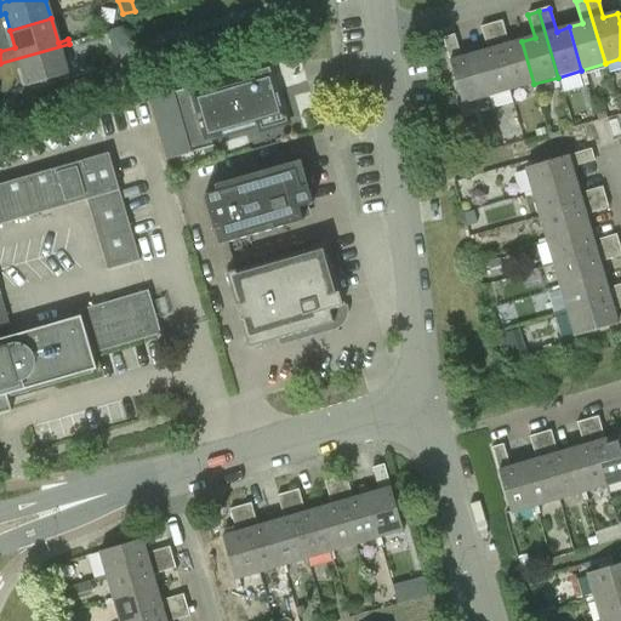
[(534,84),(522,41),(508,45),(502,22),(491,26),(511,91),(534,84)]
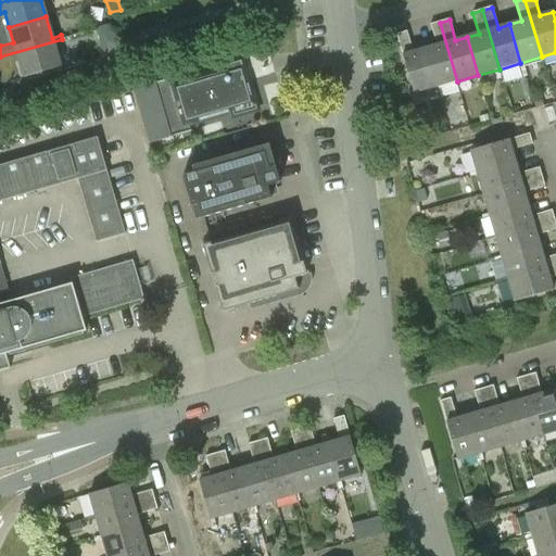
[(457,81),(440,23),(430,25),(437,46),(425,49),(436,88),(457,81)]
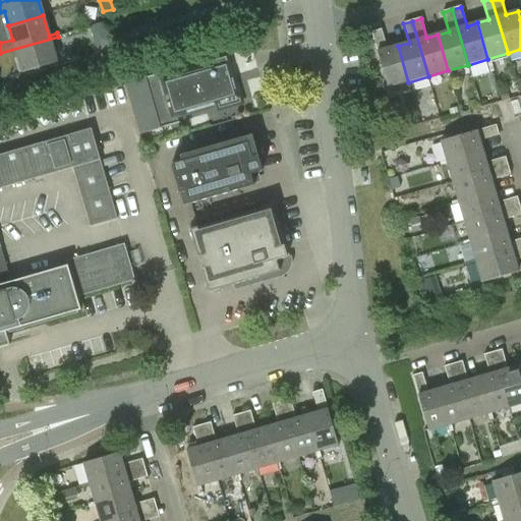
[(106,34),(103,23),(91,26),(93,37),(106,34)]
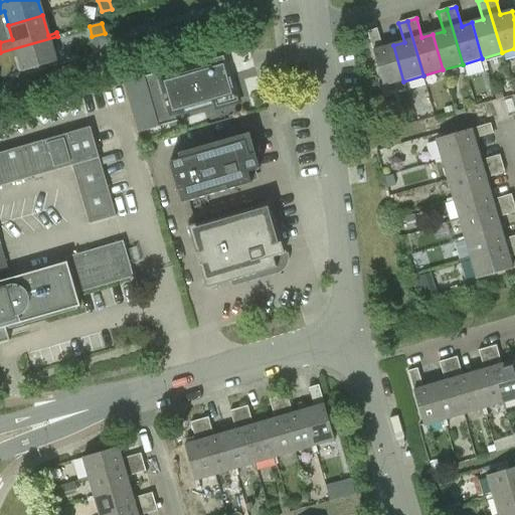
[(367,32),(372,51),(383,87),(403,81),(393,45),(382,48),(377,29),(367,32)]
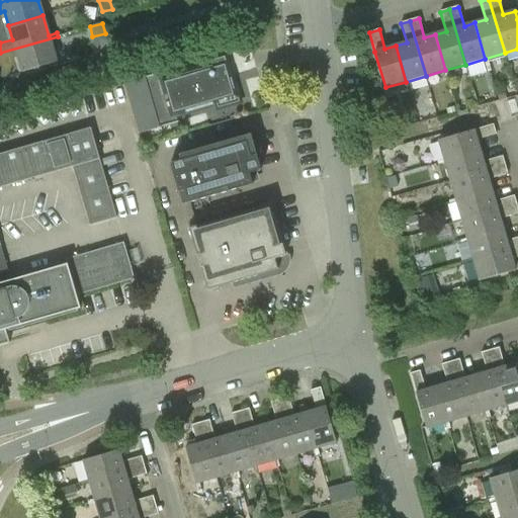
[(57,63),(51,41),(58,39),(58,36),(0,53),(0,63),(17,58),(22,73),(57,63)]
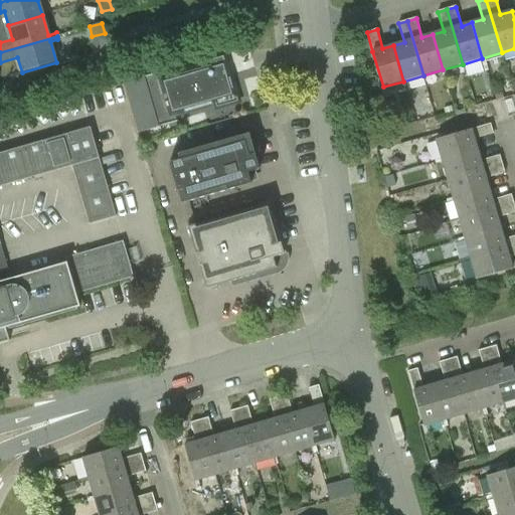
[(233,99),(227,76),(231,75),(225,54),(208,58),(210,65),(170,77),(168,70),(125,82),(139,133),(176,123),(175,116),(233,99)]
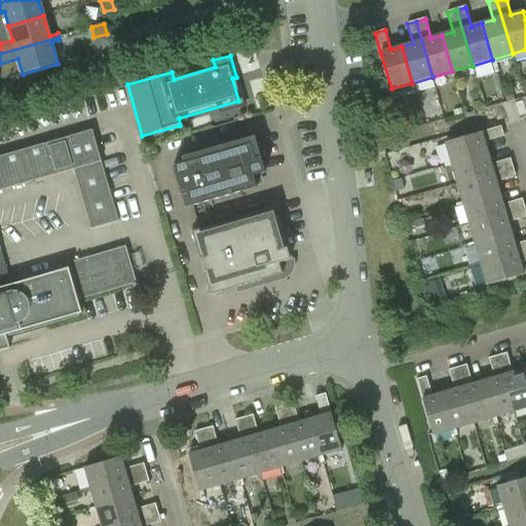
[(501,126),(481,132),(445,143),(451,163),(487,153),(484,142),(503,137),(501,126)]
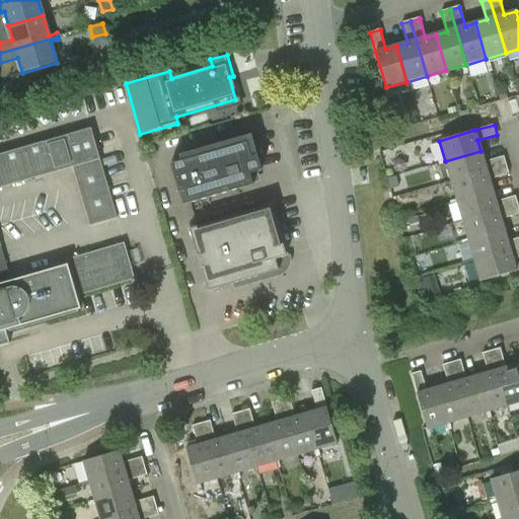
[(77,296),(135,279),(124,242),(66,258),(68,264),(0,283),(0,245),(1,245),(0,241),(0,189),(73,168),(89,226),(117,218),(91,129),(0,154),(0,329),(4,328),(5,330),(18,326),(81,308),(77,296)]
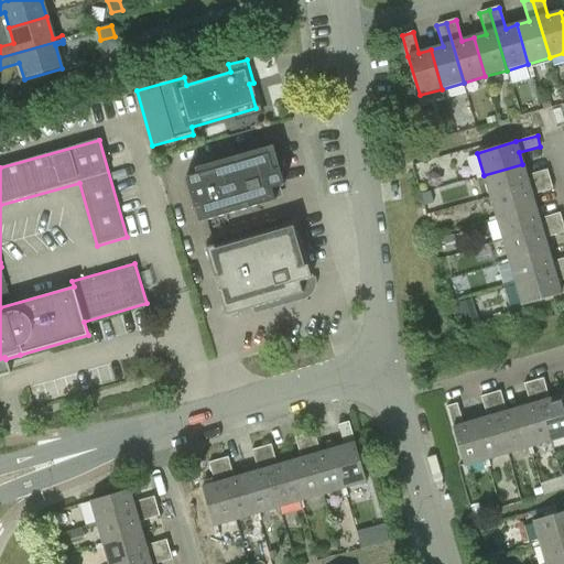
[(195,171),(196,175),(185,179),(198,225),(288,198),(272,148),(195,171)]
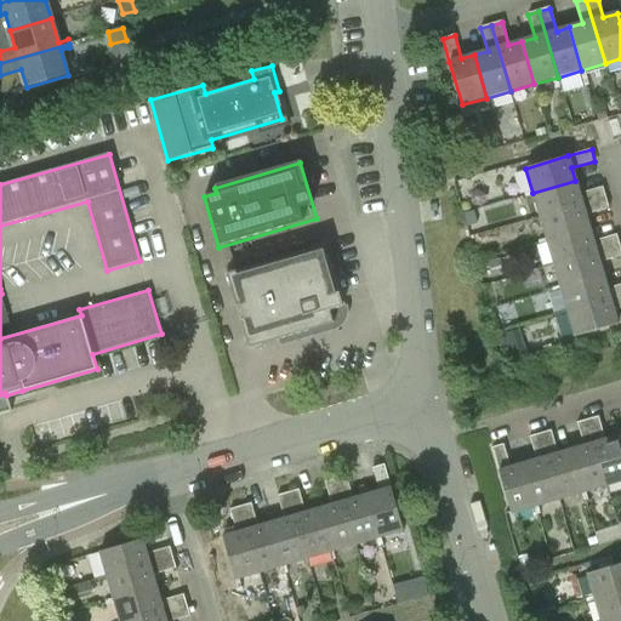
[(540,217),(607,198),(603,187),(580,194),(575,181),(533,193),(540,217)]
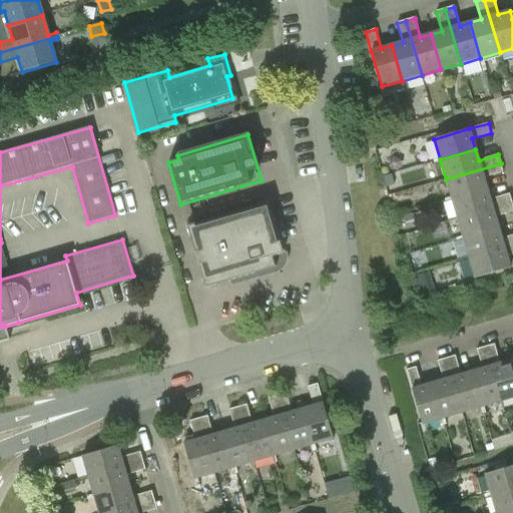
[(451,199),(487,188),(484,177),(503,172),(501,163),(446,179),(451,199)]
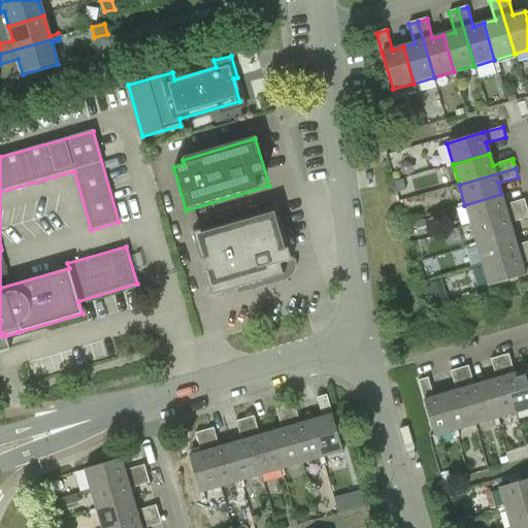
[(398,194),(414,190),(409,177),(395,182),(398,194)]
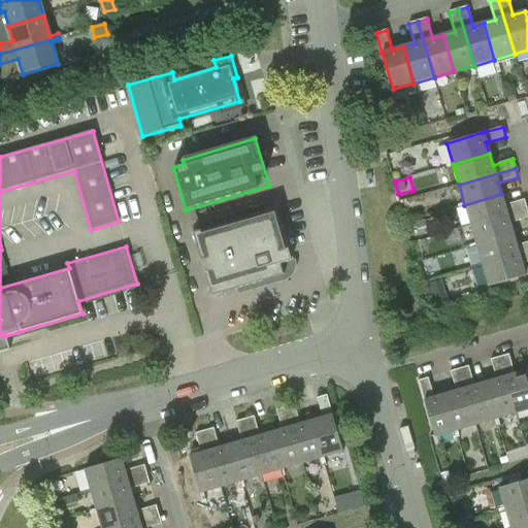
[(470,225),(527,208),(524,199),(504,205),(501,194),(464,205),(470,225)]
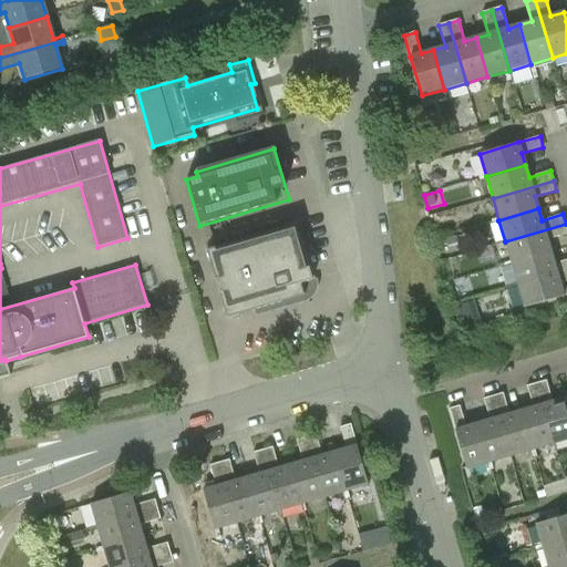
[(512,264),(552,253),(547,240),(566,234),(566,227),(566,224),(505,241),(512,264)]
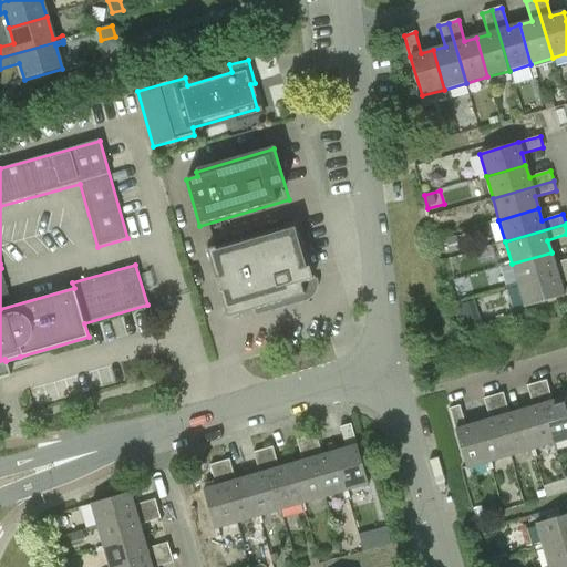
[(207,251),(227,319),(255,311),(305,297),(301,285),(313,281),(297,225),(207,251)]
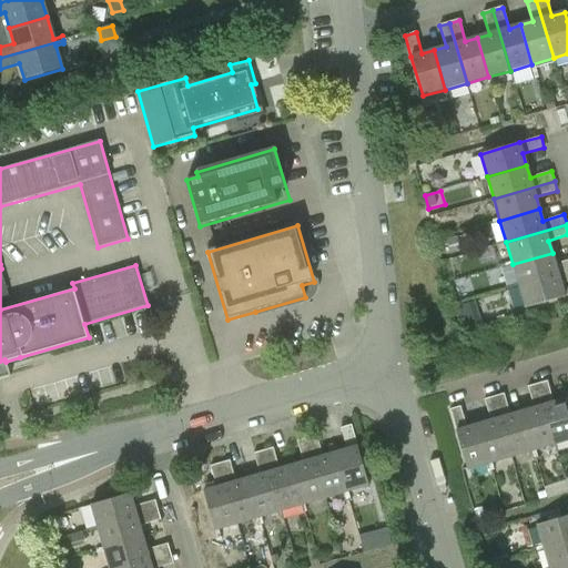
[(449,253),(460,250),(457,236),(445,240),(449,253)]
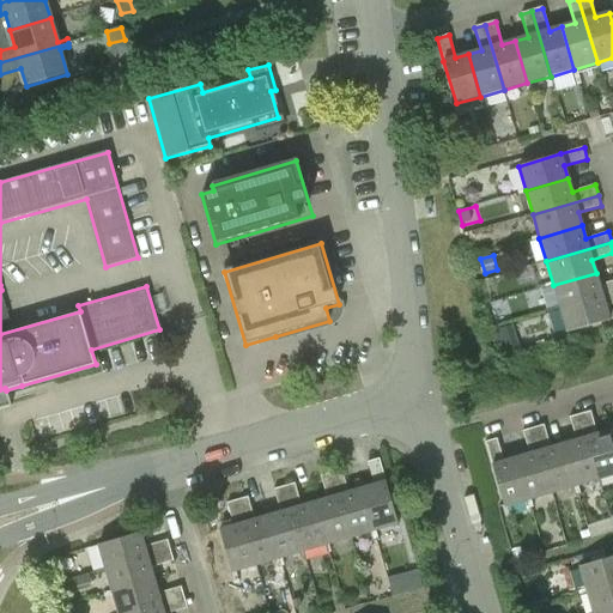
[(560,309),(612,292),(612,280),(600,285),(596,273),(553,285),(560,309)]
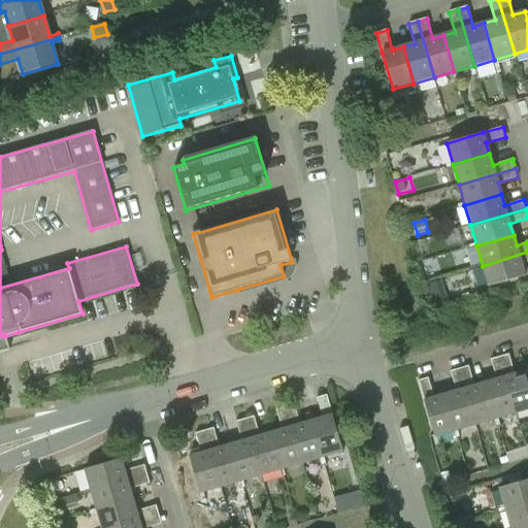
[(527,252),(483,266),(488,287),(525,275),(522,263),(527,261),(527,252)]
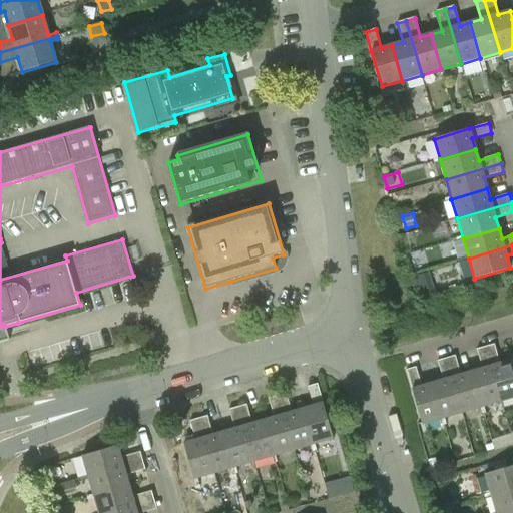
[(415,279),(418,289),(432,284),(429,275),(415,279)]
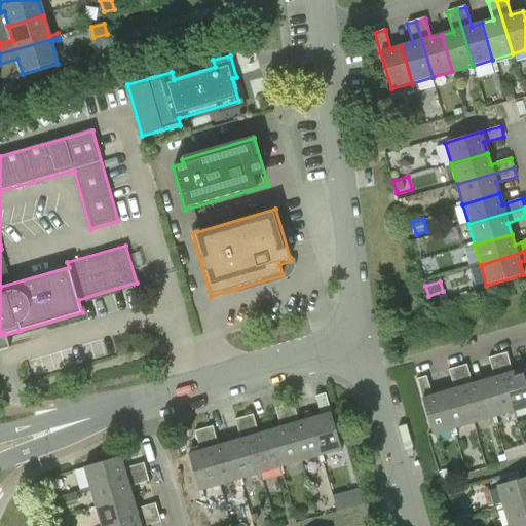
[(525,407),(525,376),(524,369),(513,372),(506,352),(498,355),(514,411),(525,407)]
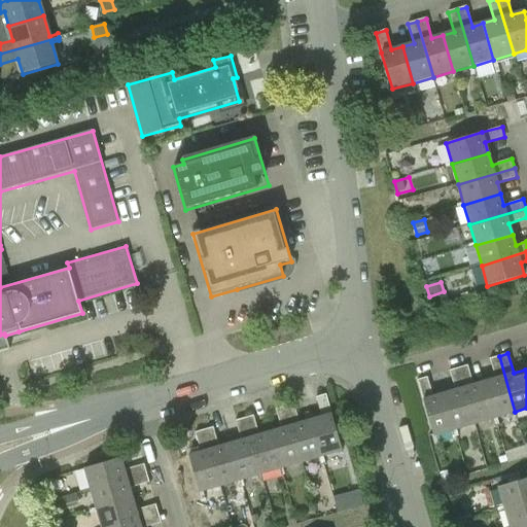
[(515,412),(499,356),(490,358),(495,378),(485,382),(495,418),(515,412)]
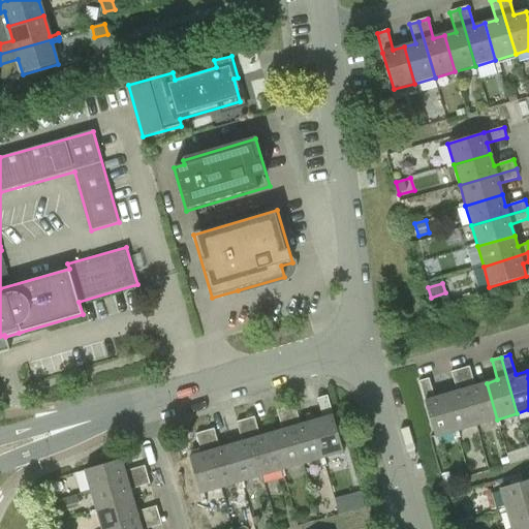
[(497,419),(487,383),(475,386),(469,367),(460,369),(476,425),(497,419)]
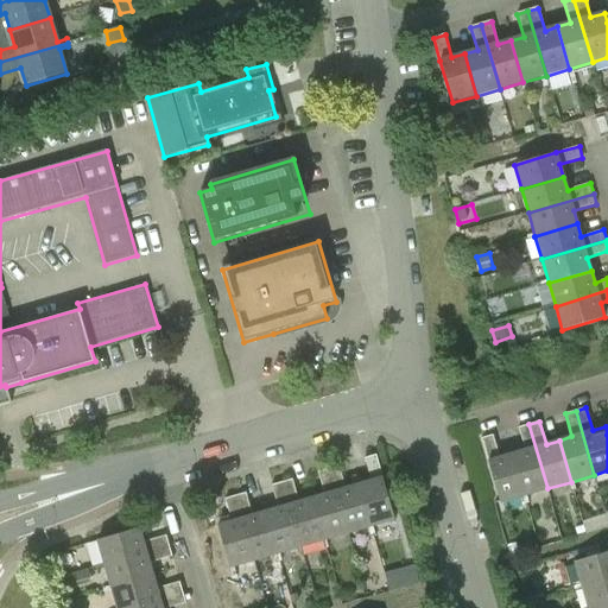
[(548,488),(529,424),(519,428),(525,450),(512,454),(525,495),(548,488)]
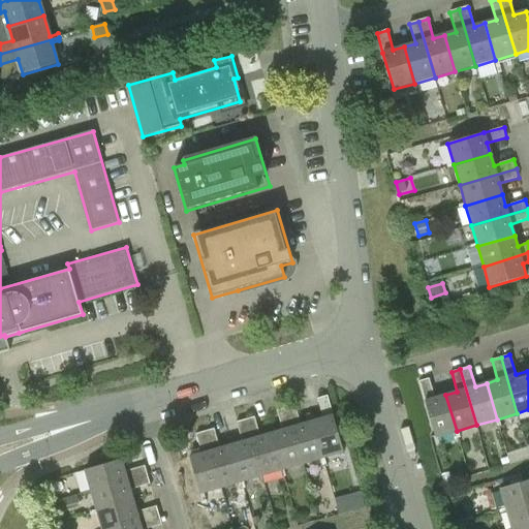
[(419,381),(425,401),(435,437),(457,431),(445,395),(435,398),(429,378),(419,381)]
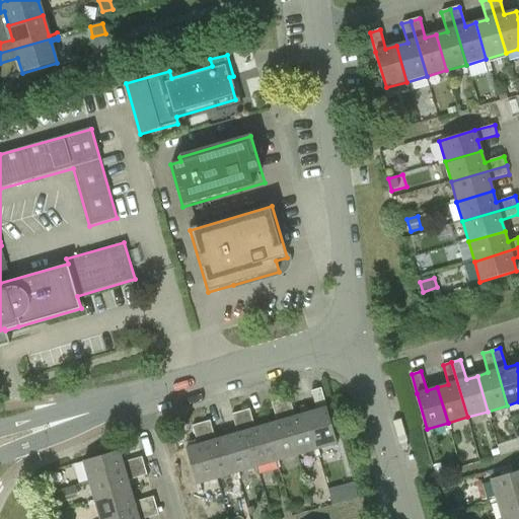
[(311,390),(317,410),(306,413),(316,449),(338,443),(321,387),(311,390)]
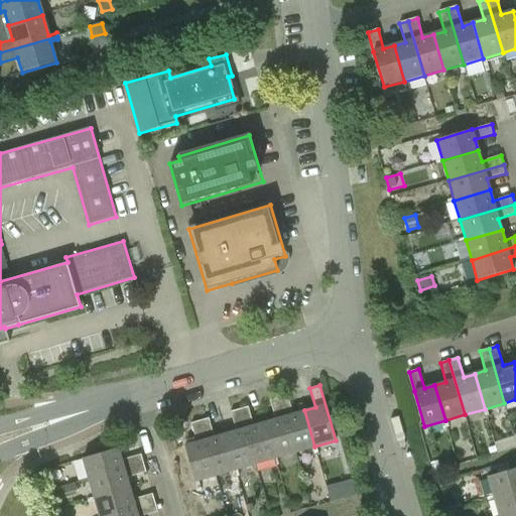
[(279,397),(295,453),(314,446),(304,410),(293,413),(288,394),(279,397)]
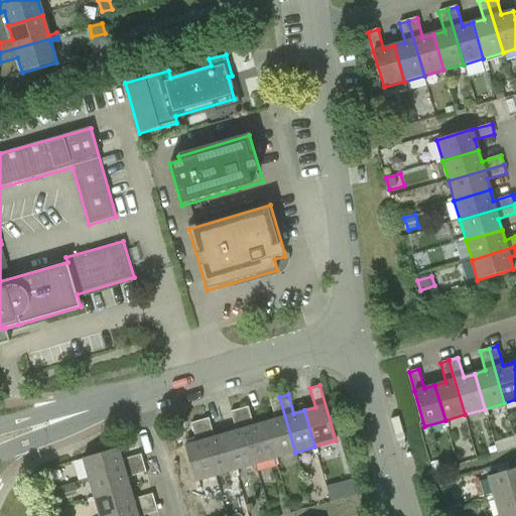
[(265,421),(275,458),(295,453),(279,397),(270,399),(275,418),(265,421)]
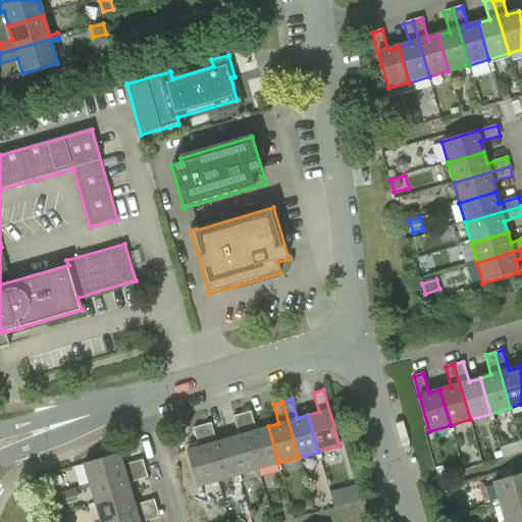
[(242,413),(258,469),(278,463),(268,426),(257,430),(252,411),(242,413)]
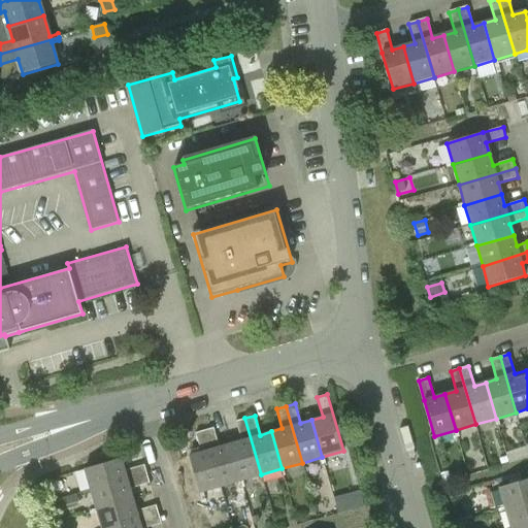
[(230,443),(241,481),(261,474),(244,418),(236,421),(241,440),(230,443)]
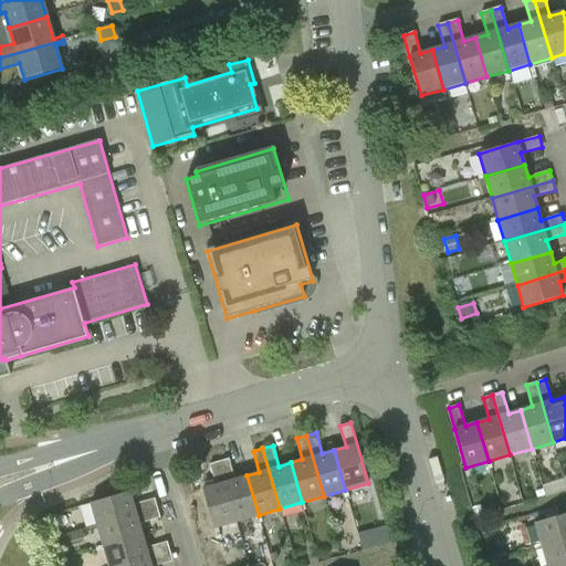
[(219,461),(237,522),(259,515),(247,475),(236,479),(229,458),(219,461)]
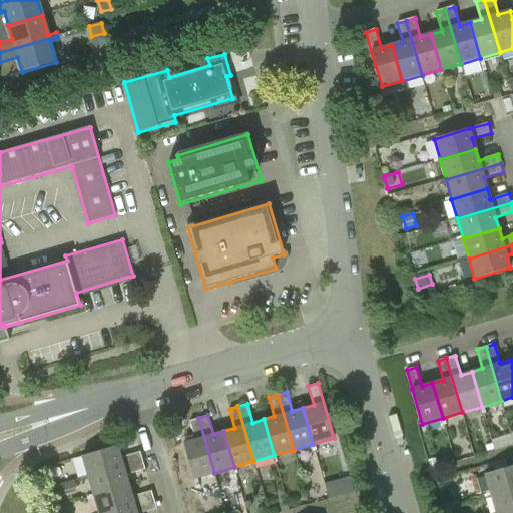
[(214,473),(198,418),(189,420),(195,439),(183,443),(194,479),(214,473)]
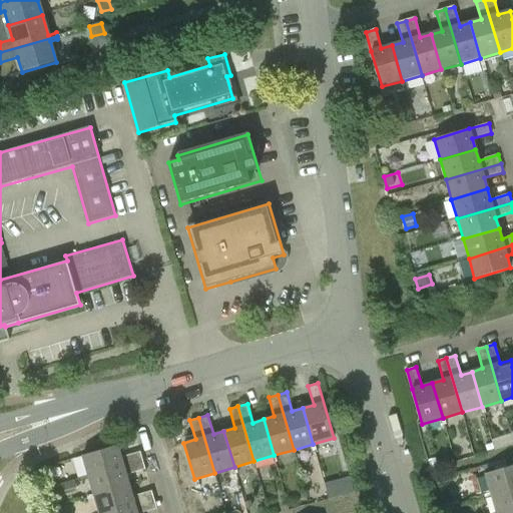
[(485,445),(487,451),(493,450),(492,443),(485,445)]
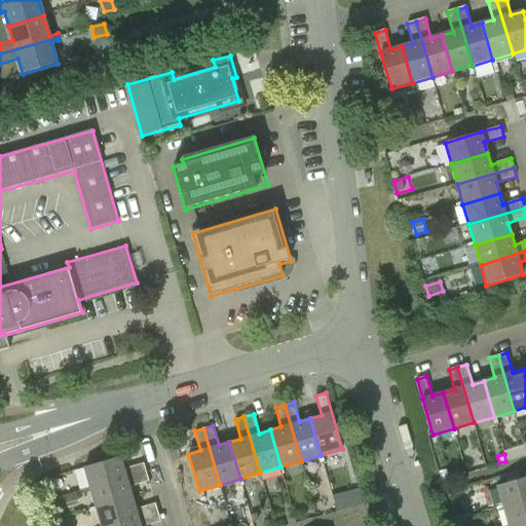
[(144,463),(124,468),(121,457),(84,467),(90,488),(147,472),(144,463)]
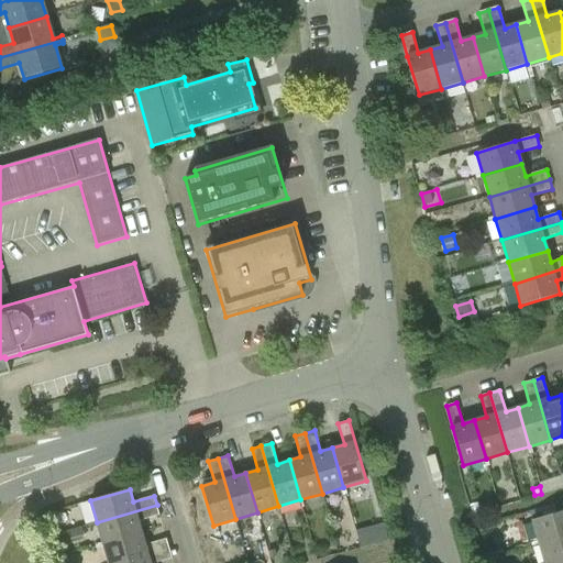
[(470,504),(473,512),(481,510),(478,501),(470,504)]
